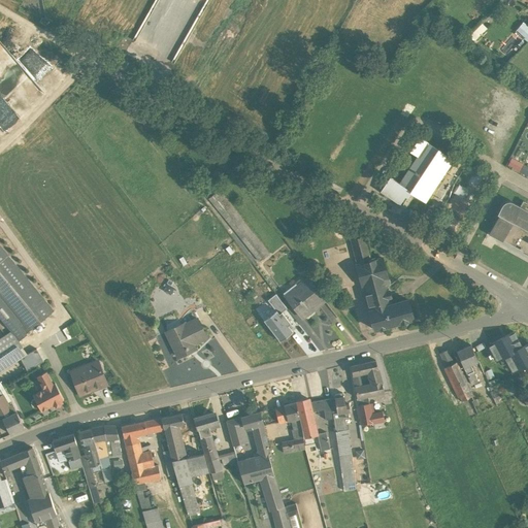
[(136,67),(129,63),(124,72),(132,76),(136,67)]
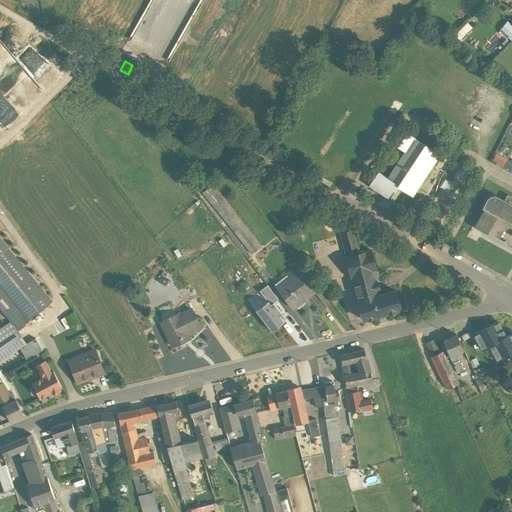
[(439,154),(407,133),(398,145),(405,150),(387,177),(399,185),(412,193),(417,185),(415,184),(431,160),(433,162),(439,154)]
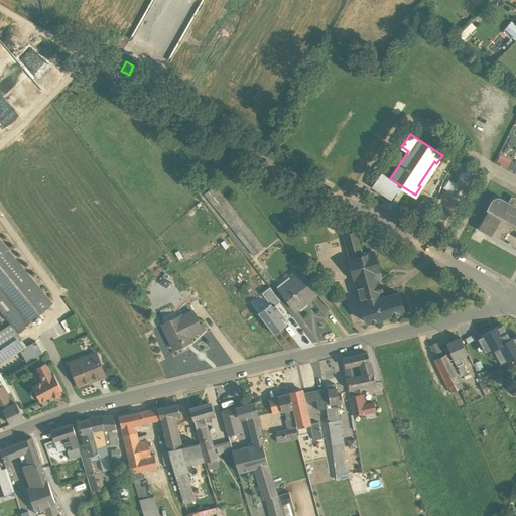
[(390,178),(380,171),(371,185),(390,199),(395,190),(398,191),(401,186),(401,187),(402,186),(390,178)]
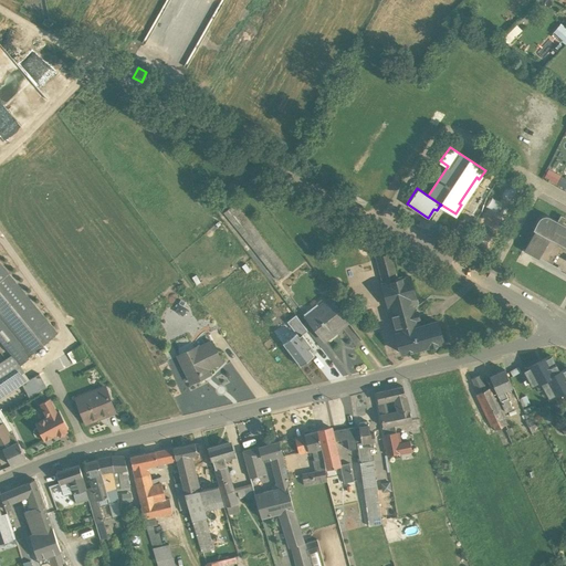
[(287,271),(234,203),(224,211),(278,279),(287,271)]
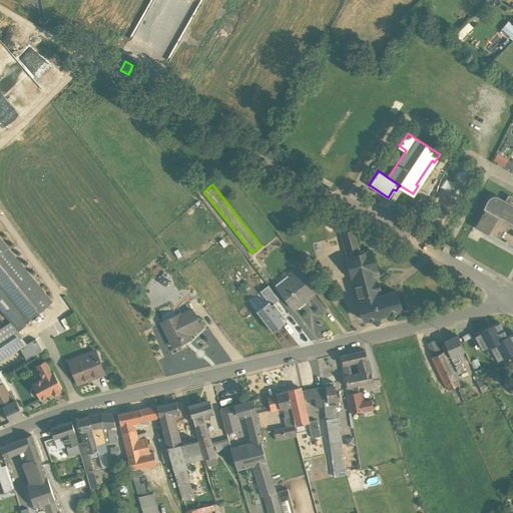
[(512,196),(508,193),(505,198),(498,195),(495,194),(492,194),(489,196),(487,198),(483,205),(485,207),(475,224),(479,225),(478,226),(479,228),(480,228),(483,230),(484,230),(485,229),(512,244),(512,196)]
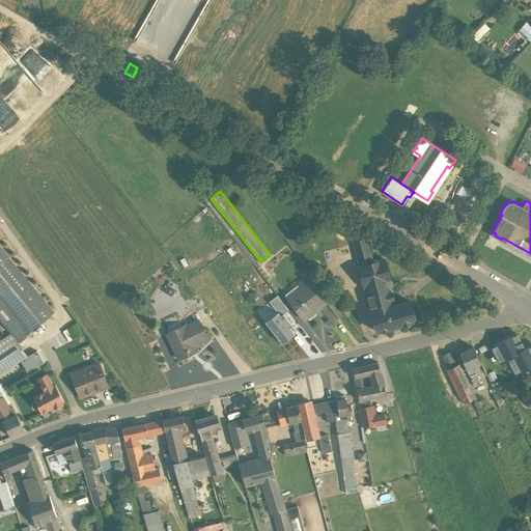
[(365,238),(354,241),(360,264),(371,261),(365,238)]
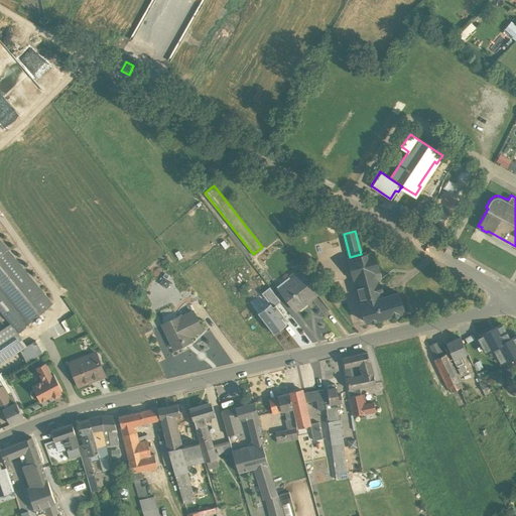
[(7,248),(0,254),(0,290),(21,316),(18,318),(24,326),(52,303),(7,248)]
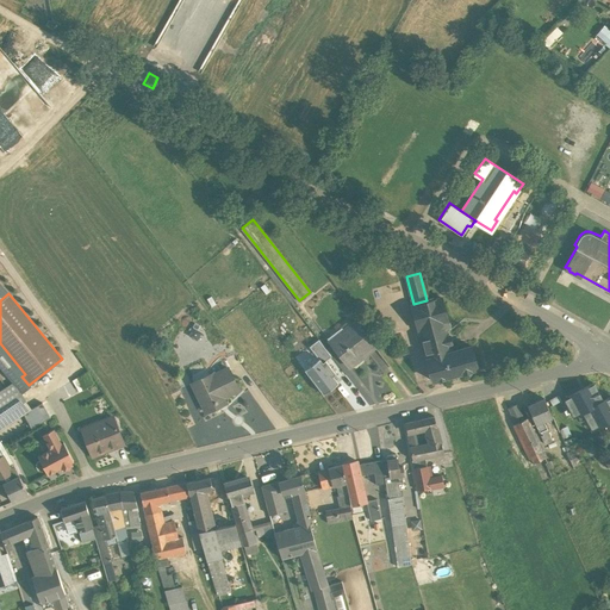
[(427,300),(414,304),(411,304),(418,327),(419,327),(428,356),(452,350),(452,349),(449,341),(452,341),(450,337),(449,334),(447,334),(446,328),(449,327),(447,319),(448,319),(441,297),(427,300)]
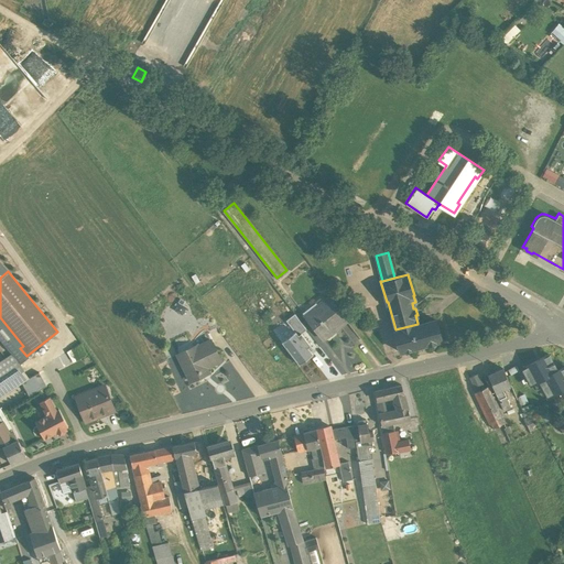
[(328,294),(304,314),(323,337),(347,318),(328,294)]
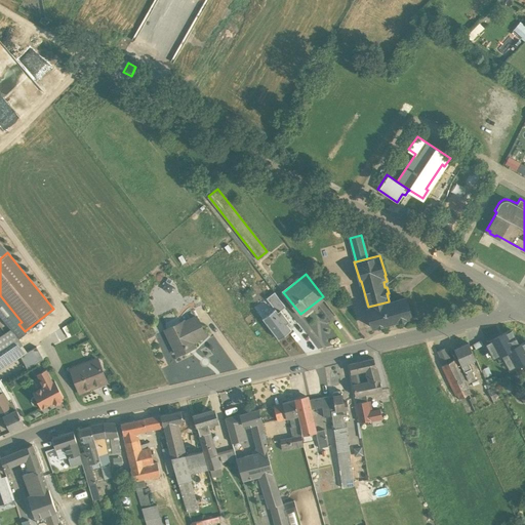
[(285,306),(274,291),(266,297),(274,308),(275,308),(278,311),(280,309),(280,310),(285,306)]
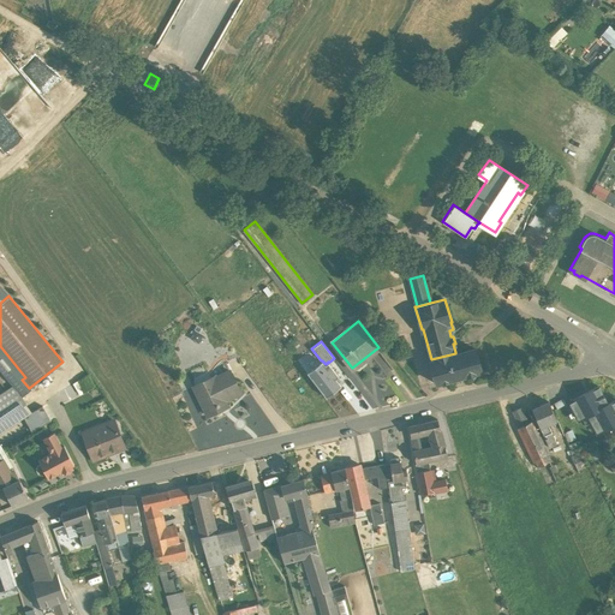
[(455,353),(431,359),(429,359),(435,381),(454,376),(453,375),(459,374),(459,375),(482,369),(476,346),(455,352),(455,353)]
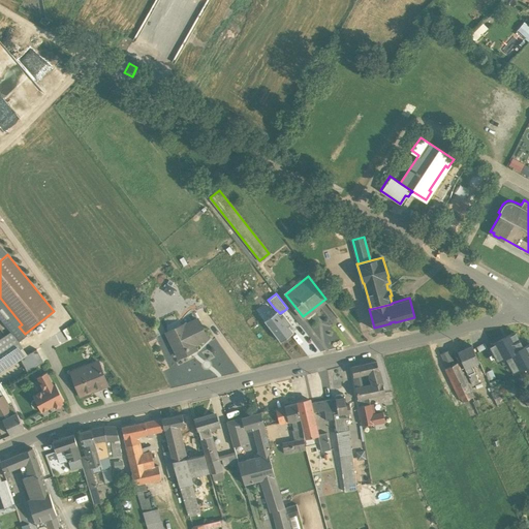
[(293,331),(291,329),(293,327),(282,312),(282,311),(280,313),(277,310),(276,310),(263,320),(280,341),(293,331)]
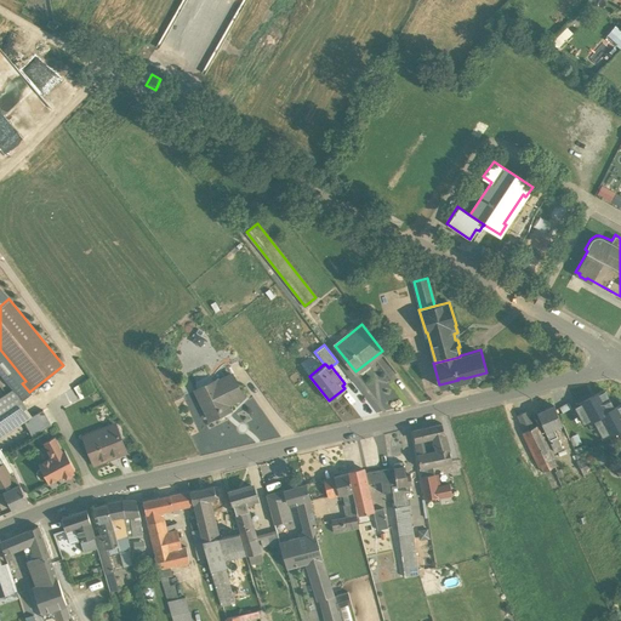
[(215,377),(195,387),(210,417),(222,411),(220,405),(243,394),(232,371),(216,379),(215,377)]
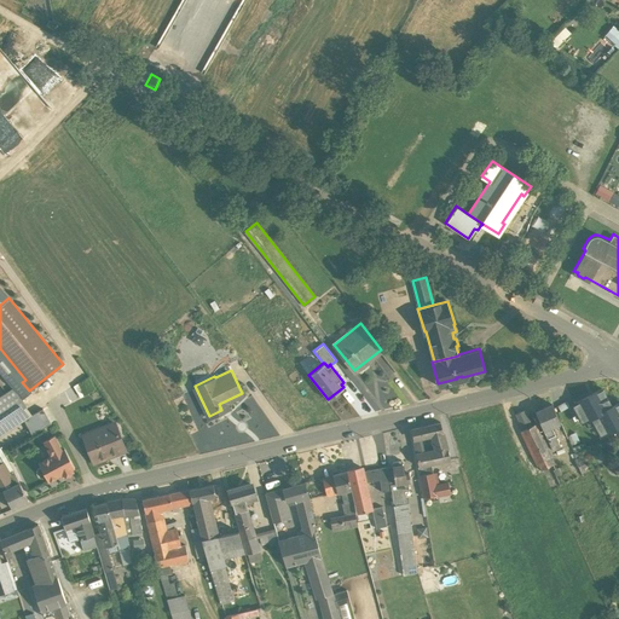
[(87,376),(82,380),(88,391),(94,387),(87,376)]
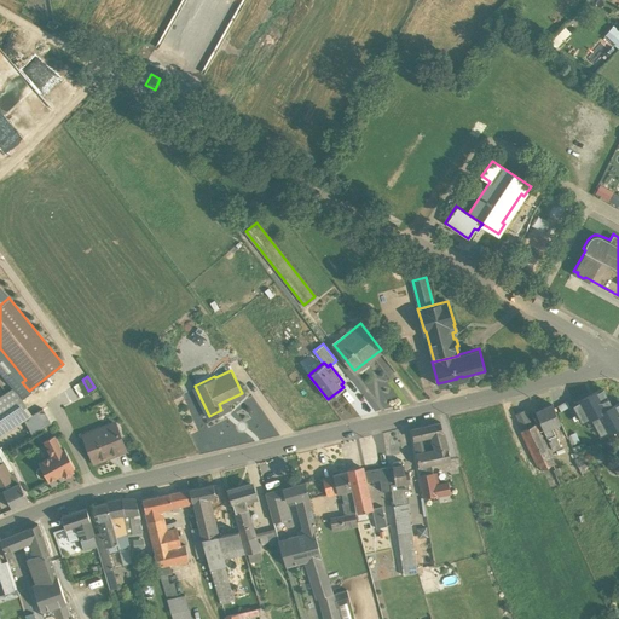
[(0,395),(0,434),(30,414),(32,414),(25,405),(13,387),(12,387),(0,395)]
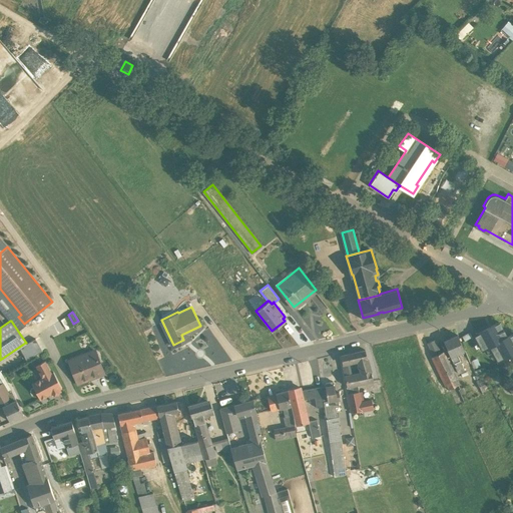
[(507,336),(498,321),(474,335),(482,350),(490,346),(507,336)]
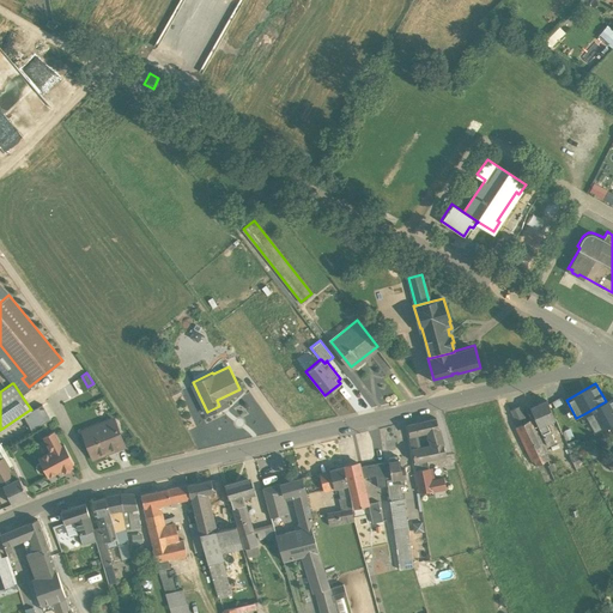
[(612,398),(606,401),(586,413),(595,431),(612,420),(612,398)]
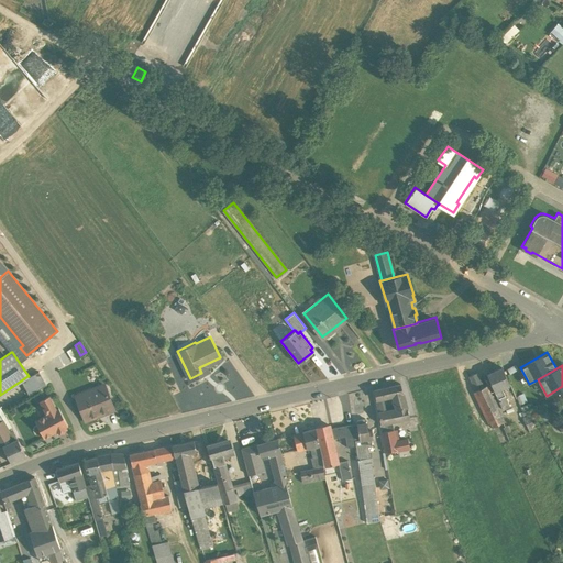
[(501,366),(486,373),(494,390),(497,398),(497,397),(505,395),(501,387),(509,384),(501,366)]
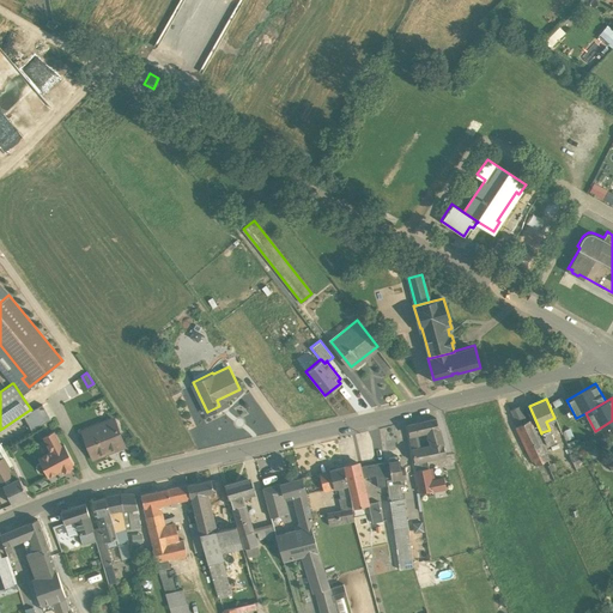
[(31,429),(50,419),(43,405),(24,414),(31,429)]
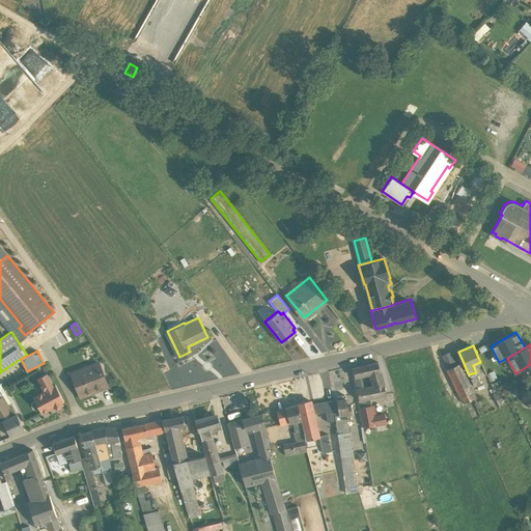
[(449,351),(442,355),(448,367),(455,364),(449,351)]
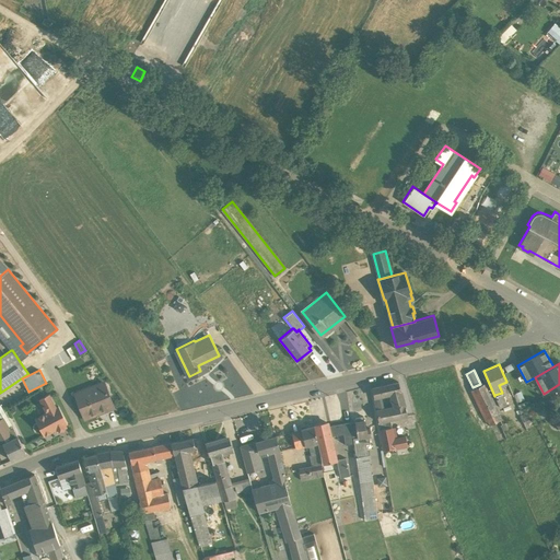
[(398,380),(372,385),(374,399),(380,398),(378,394),(391,392),(395,405),(405,403),(398,380)]
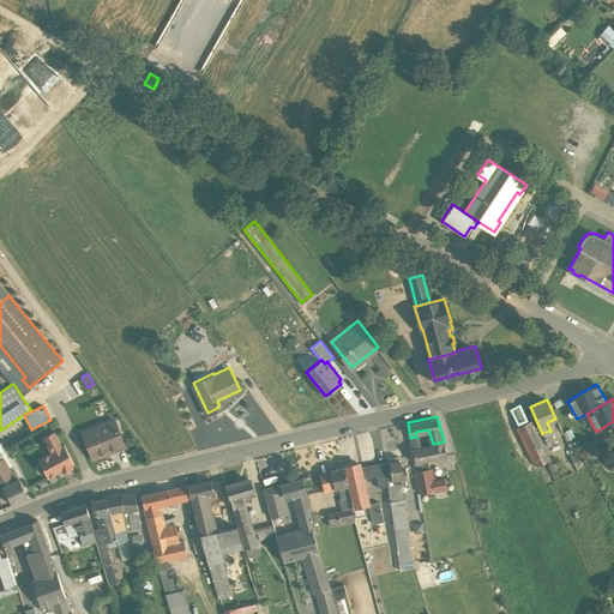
[(114,419),(98,425),(101,428),(84,434),(91,455),(110,447),(112,450),(125,445),(114,419)]
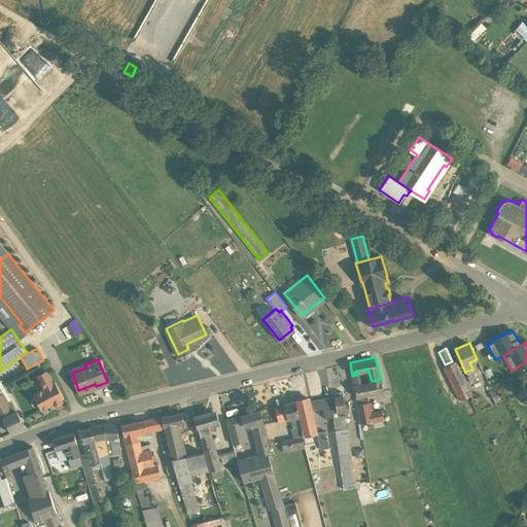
[(452,361),(445,364),(455,387),(465,383),(455,359),(452,361)]
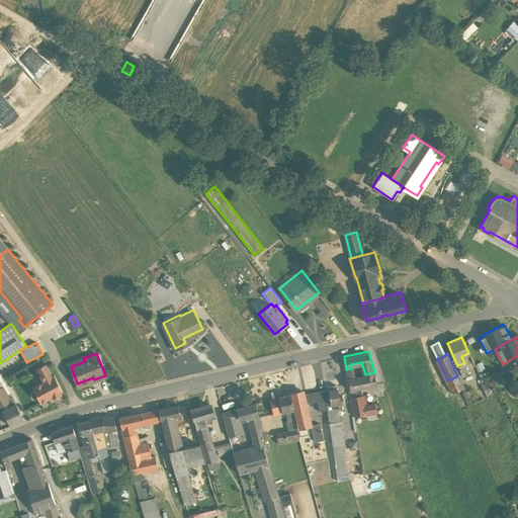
[(42,380),(32,386),(40,402),(52,397),(53,400),(62,395),(61,392),(63,391),(54,374),(52,376),(46,363),(36,368),(42,380)]
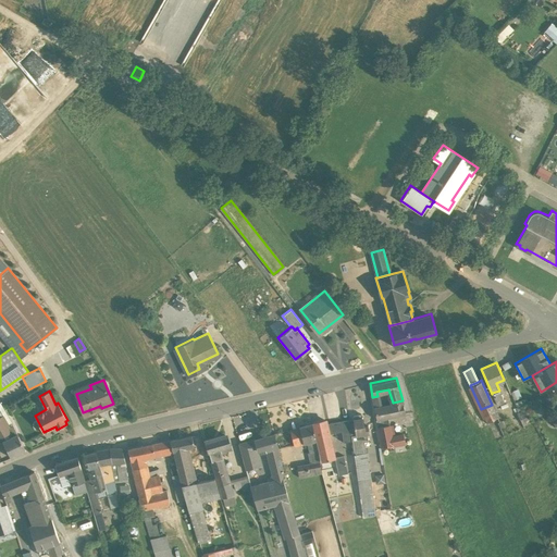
[(499,391),(492,393),(496,404),(504,400),(499,391)]
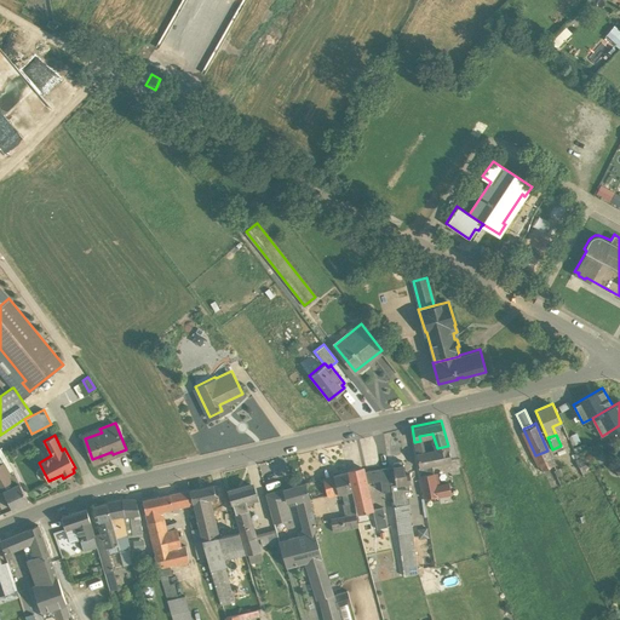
[(448,446),(437,448),(441,460),(451,459),(448,446)]
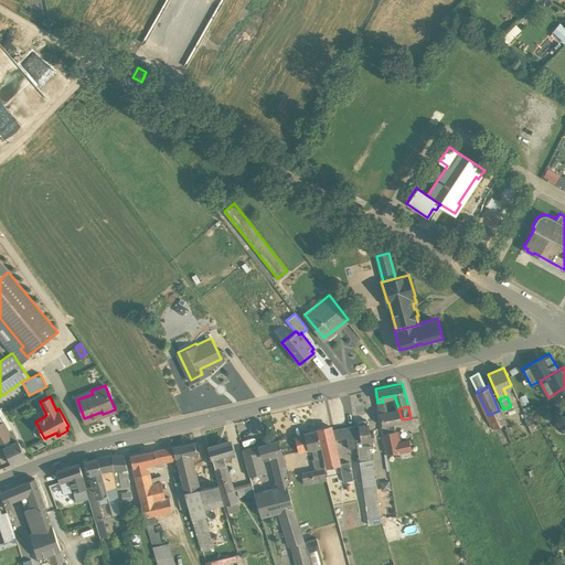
[(398,408),(390,411),(393,422),(402,419),(398,408)]
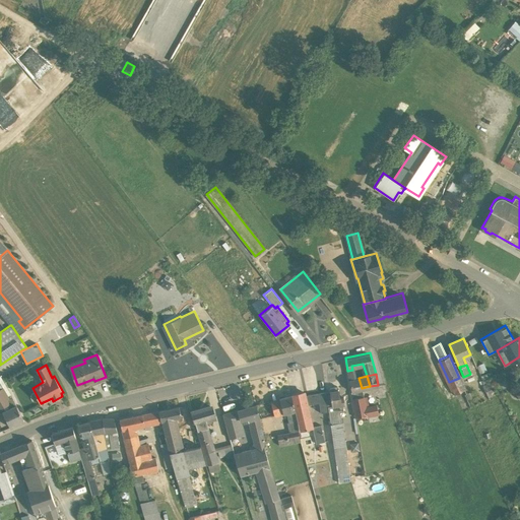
[(359,378),(348,380),(350,390),(362,388),(359,378)]
